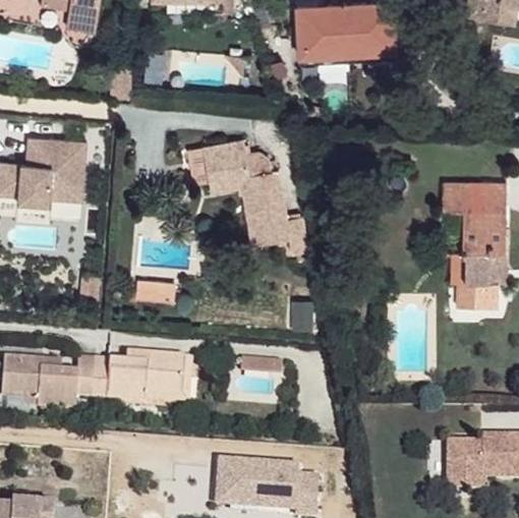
[(70,0),(69,6),(67,24),(96,29),(100,0),(70,0)]
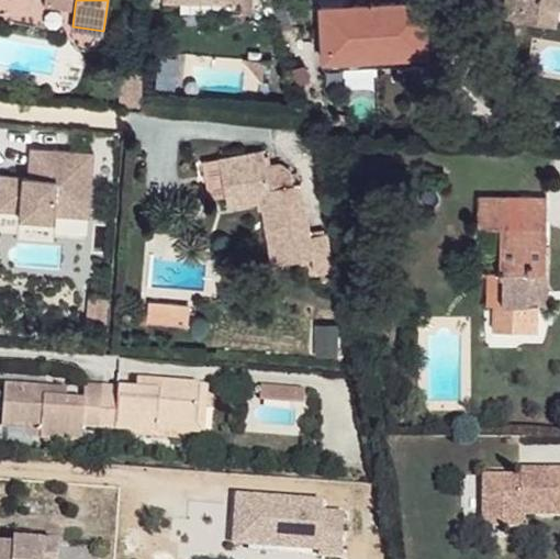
[(221,0),(222,9),(241,9),(241,0),(221,0)]
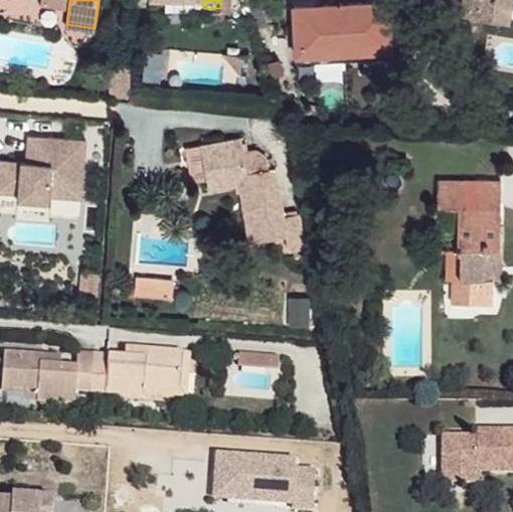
[(335,0),(293,2),(296,52),(392,48),(389,0),(346,0),(335,0)]
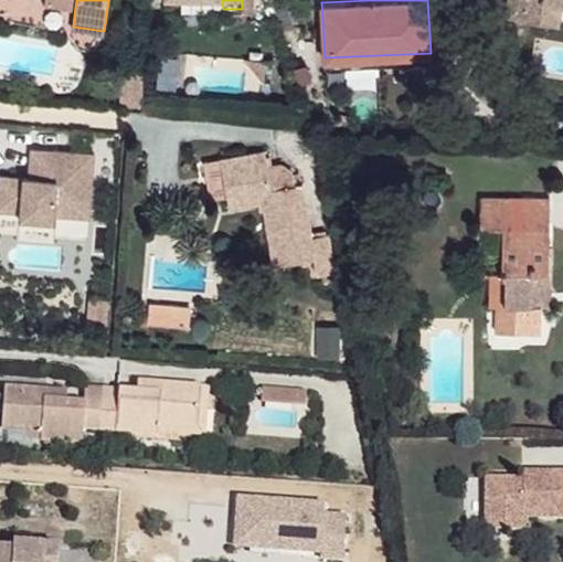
[(506,0),(508,17),(559,25),(562,2),(551,0),(506,0)]
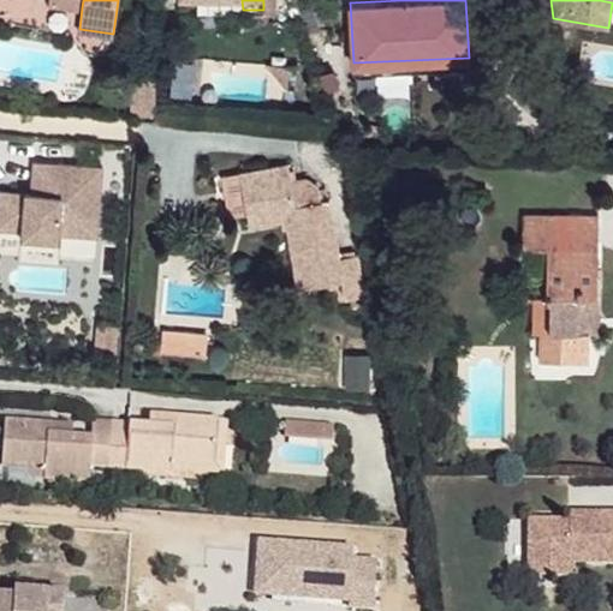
[(239,169),(249,225),(285,217),(297,285),(339,279),(343,297),(363,293),(355,250),(339,253),(327,196),(295,201),(287,161),(239,169)]
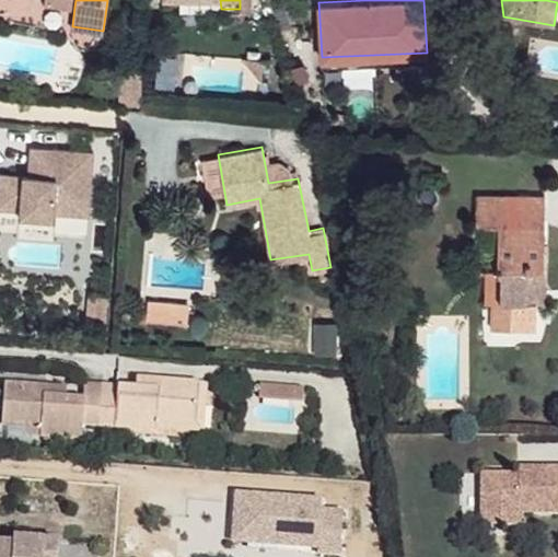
[(54,150),(30,149),(27,178),(50,182),(54,150)]
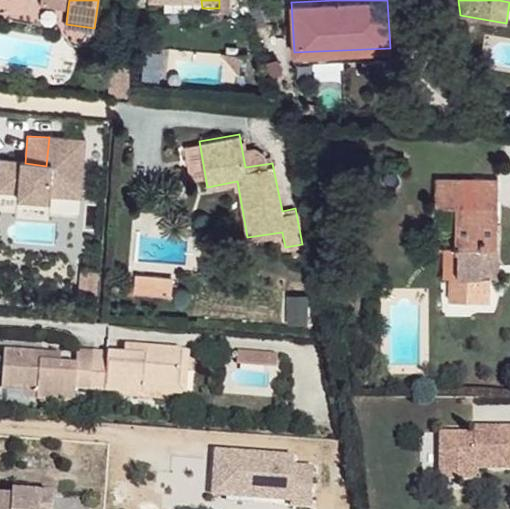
[(85,140),(49,137),(46,166),(25,163),(0,161),(0,193),(18,196),(17,202),(51,204),(51,197),(82,200),(85,140)]
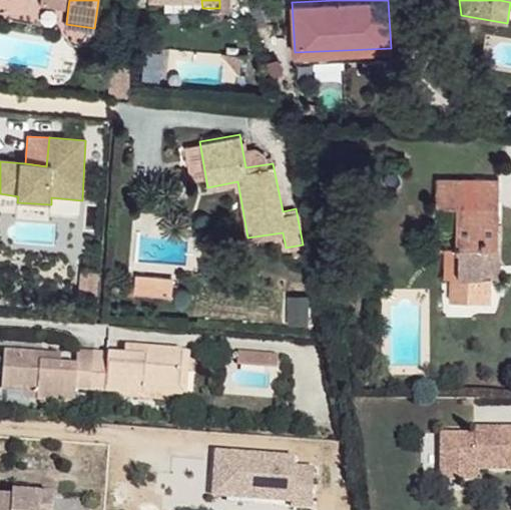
[(456,205),(456,245),(459,246),(458,275),(449,275),(449,299),(468,300),(468,293),(490,293),(489,276),(489,264),(496,263),(497,178),(435,176),(435,204),(456,205)]
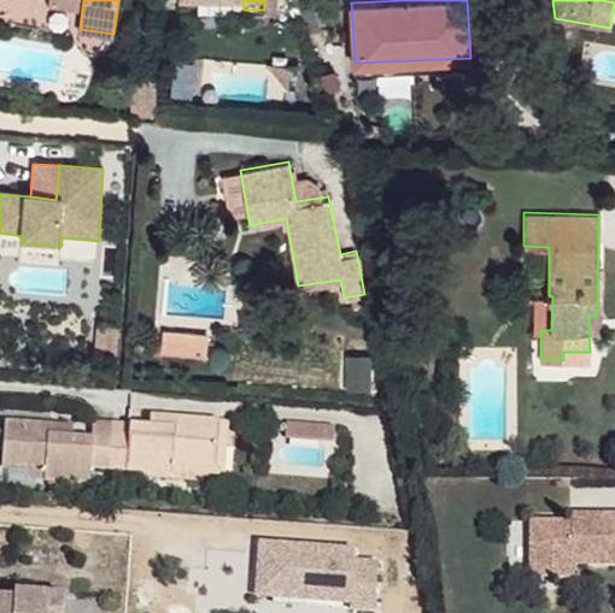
[(552,296),(549,295),(533,294),(533,330),(540,330),(551,330),(552,296)]
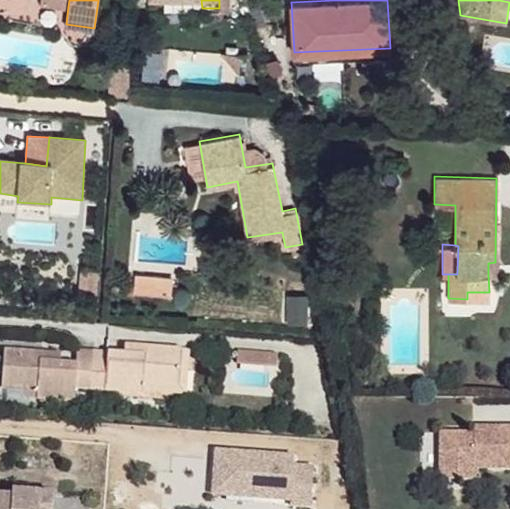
[(137,275),(136,290),(173,293),(174,278),(137,275)]
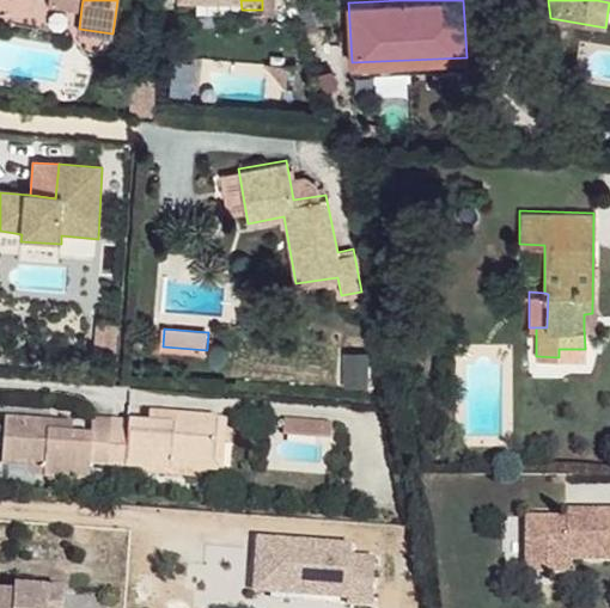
[(172,423),(172,412),(148,409),(148,421),(172,423)]
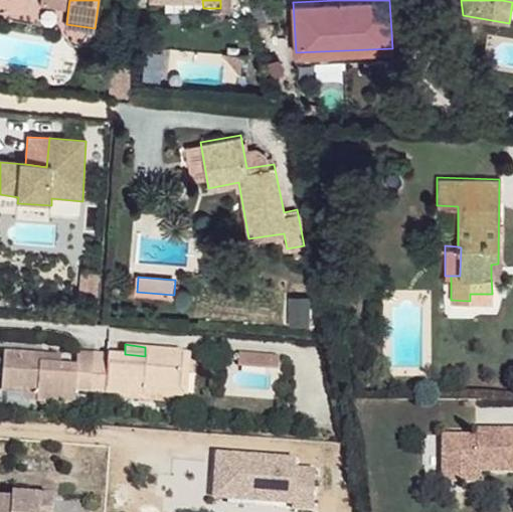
[(180,349),(145,347),(145,356),(125,354),(76,350),(74,363),(58,362),(39,361),(39,351),(3,349),(0,389),(24,391),(23,398),(73,402),(74,389),(141,394),(141,392),(141,385),(178,387),(180,349)]
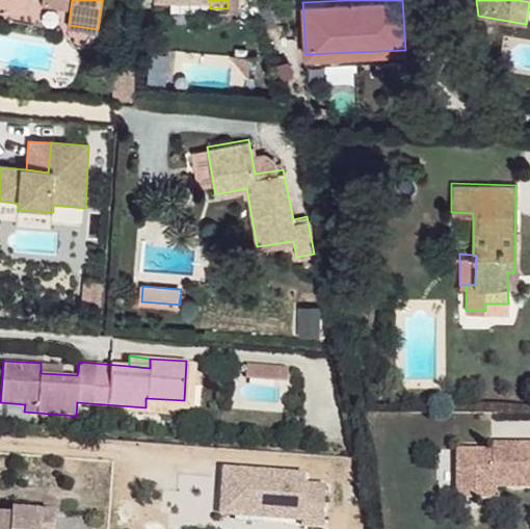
[(195,361),(186,361),(184,400),(146,398),(146,405),(192,407),(195,361)]
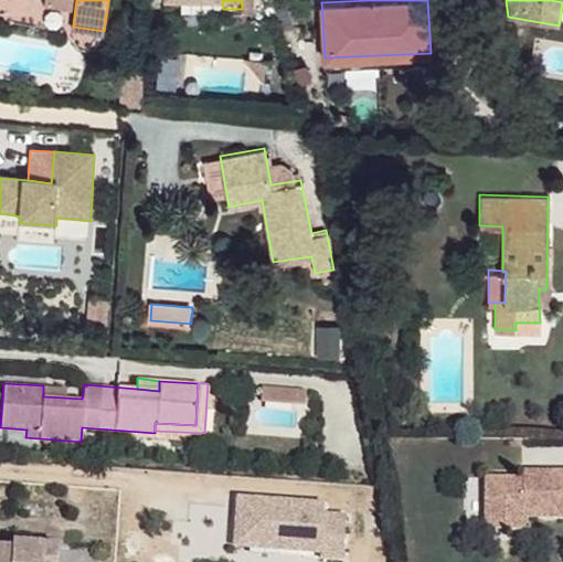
[(64,388),(43,385),(43,396),(64,398),(64,388)]
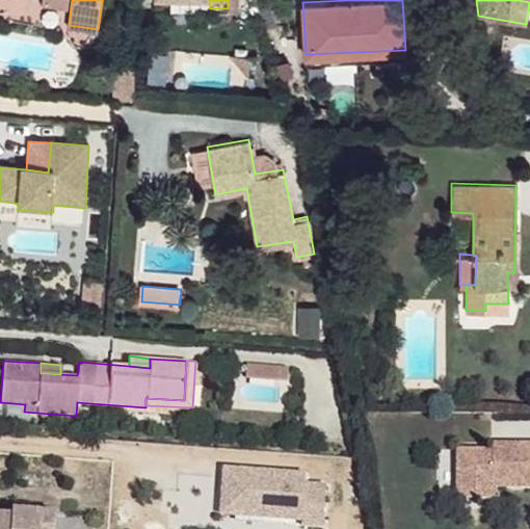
[(280,378),(280,365),(248,364),(247,376),(280,378)]
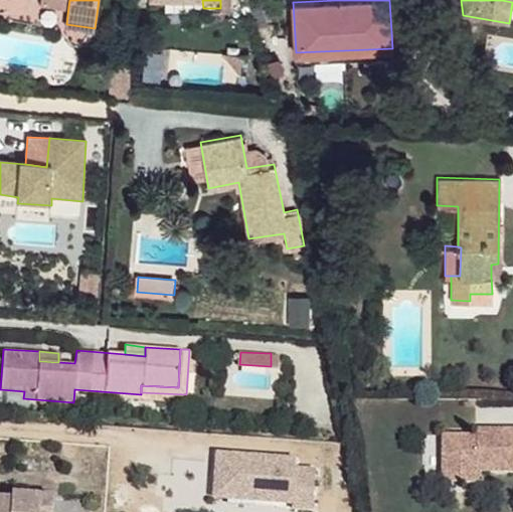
[(280,353),(271,353),(271,366),(280,365),(280,353)]
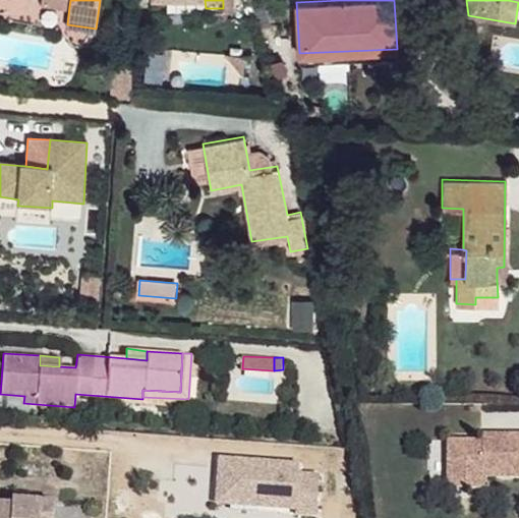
[(494,438),(482,438),(447,437),(446,473),(467,474),(468,485),(483,485),(483,474),(518,474),(518,430),(494,432),(494,438)]
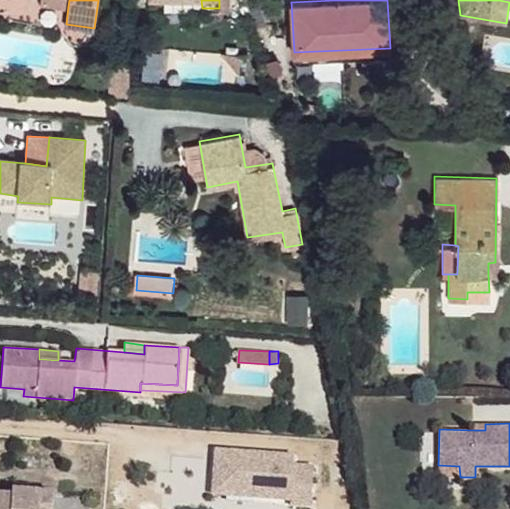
[(290,455),(213,449),(210,491),(223,492),(222,498),(250,499),(250,494),(279,496),(279,503),(307,505),(309,465),(289,463),(290,455)]
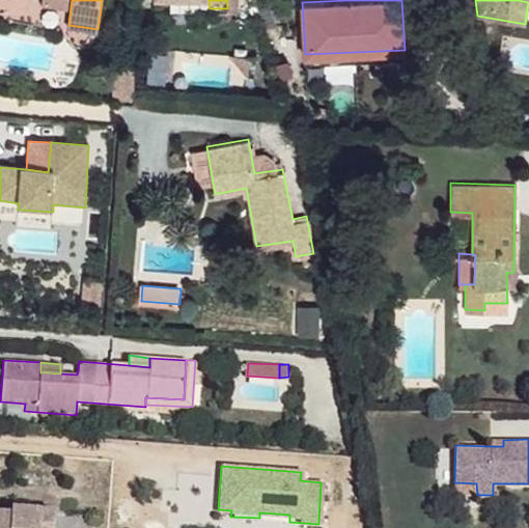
[(454,494),(477,495),(476,483),(454,482),(454,494)]
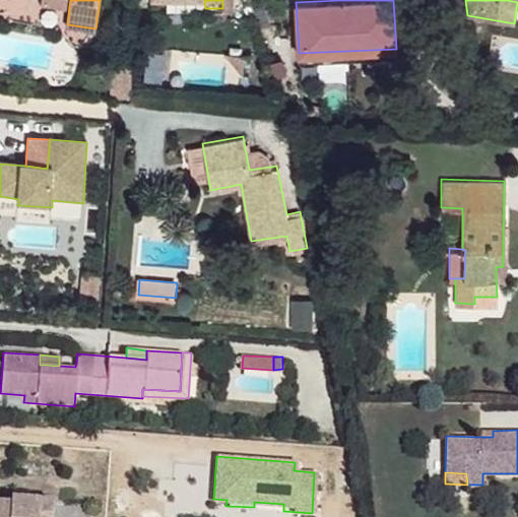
[(52,516),(53,501),(12,499),(12,504),(0,503),(0,516),(52,516)]
